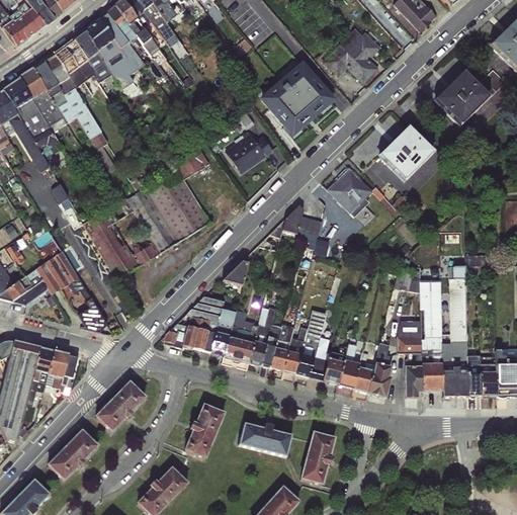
[(148,32),(124,0),(119,0),(114,5),(142,43),(180,96),(189,89),(148,32)]
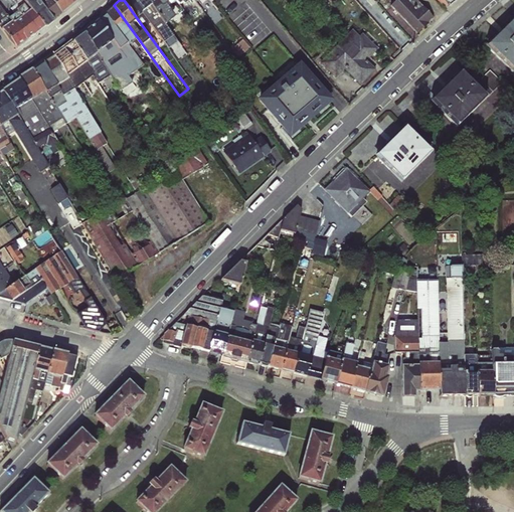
[(150,21),(135,0),(124,0),(147,32),(150,30),(145,24),(150,21)]
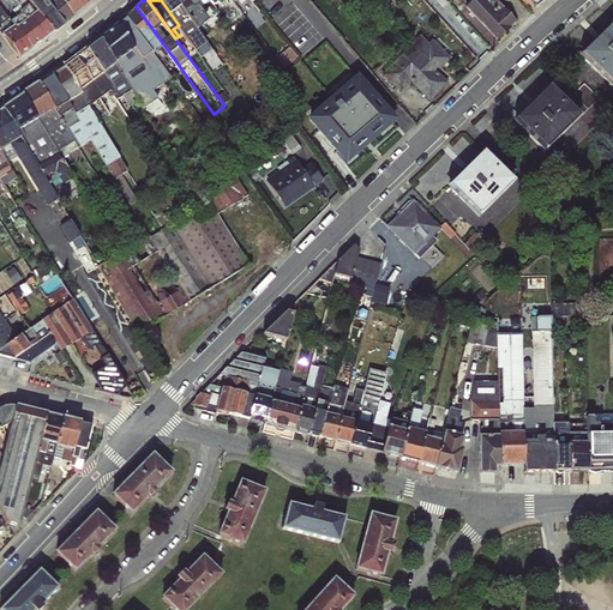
[(197,28),(176,0),(161,0),(179,25),(196,48),(208,40),(197,28)]
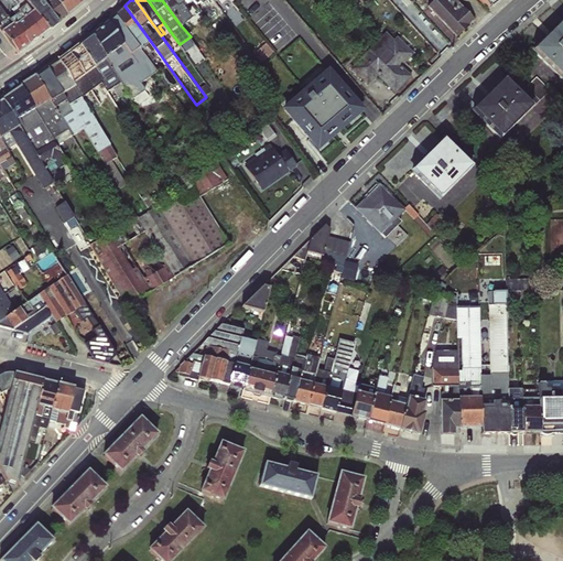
[(162,0),(181,25),(193,15),(181,2),(183,0),(162,0)]
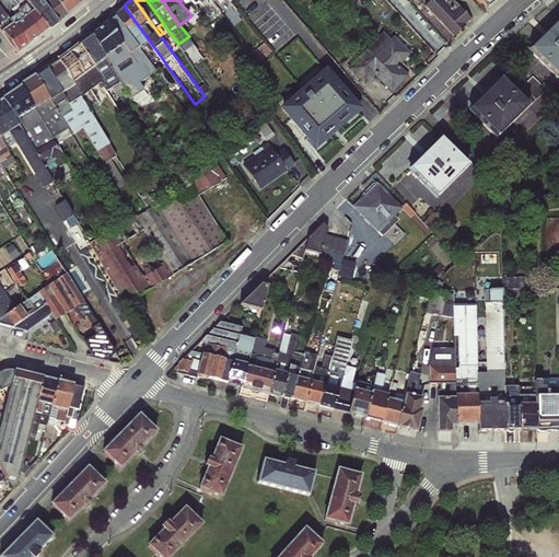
[(428,0),(426,3),(454,34),(473,18),(456,0),(428,0)]
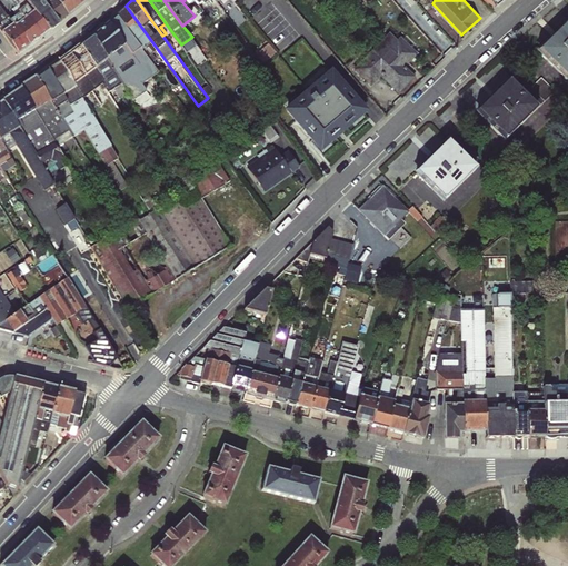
[(486,0),(494,9),(504,0),(486,0)]
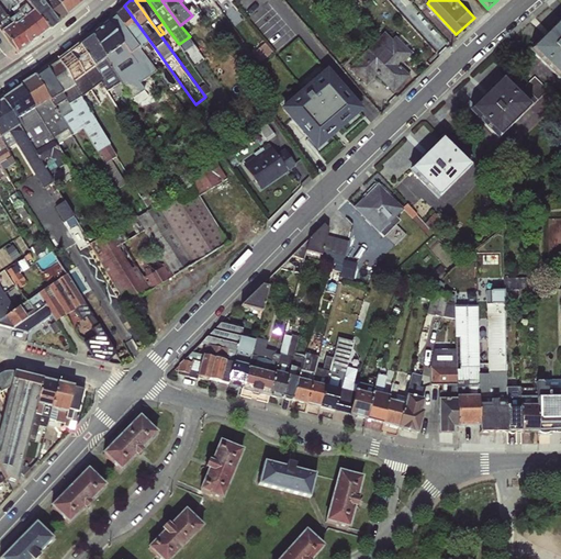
[(154,46),(124,6),(115,13),(108,20),(148,76),(157,69),(148,58),(153,56),(149,49),(154,46)]
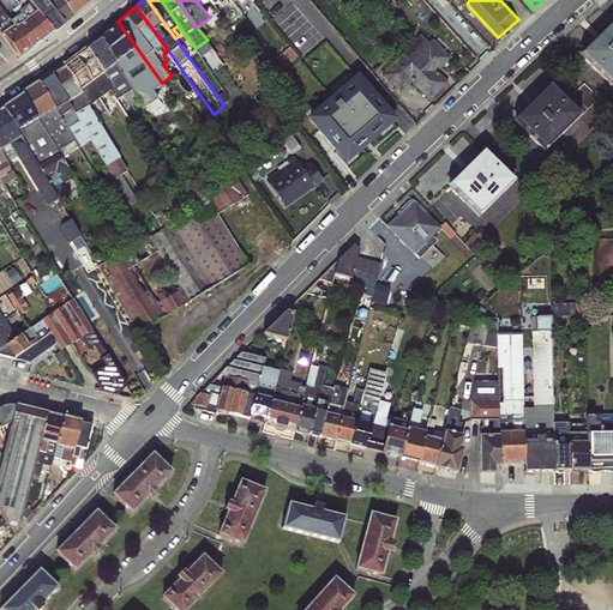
[(612,20),(582,52),(612,82),(612,20)]
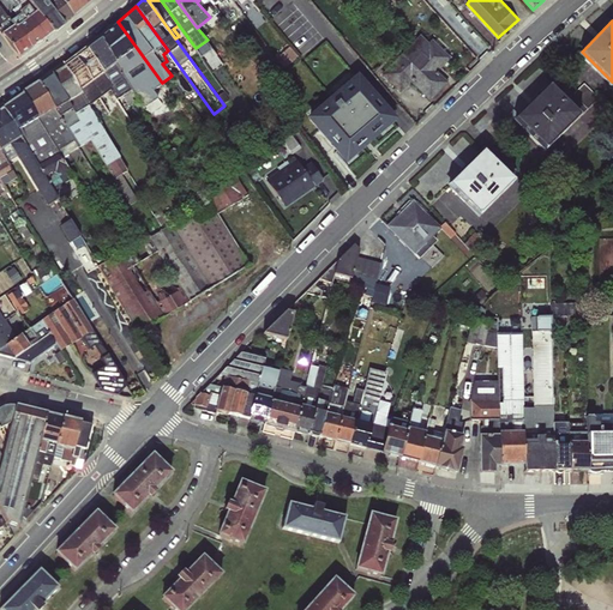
[(162,83),(118,22),(101,36),(138,98),(145,110),(162,98),(157,91),(164,86),(162,83)]
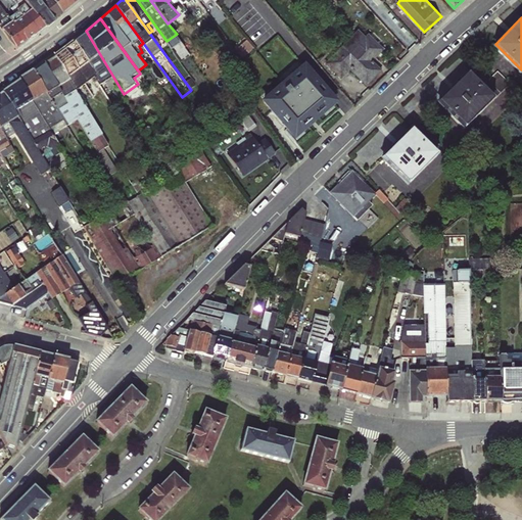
[(325,61),(341,78),(350,68),(366,85),(382,67),(373,59),(384,47),(369,32),(366,34),(358,28),(325,61)]
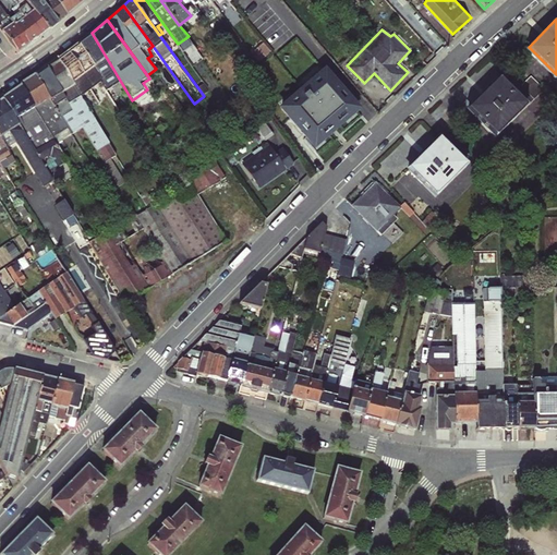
[(125,89),(92,33),(79,43),(106,88),(112,85),(117,95),(125,89)]
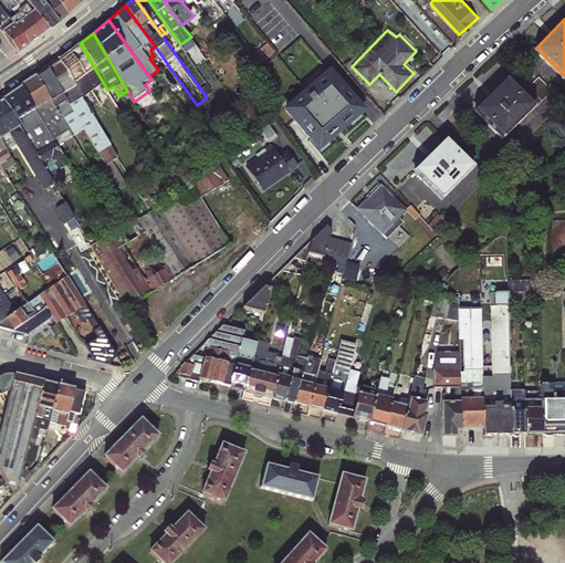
[(265,58),(276,48),(270,40),(258,49),(265,58)]
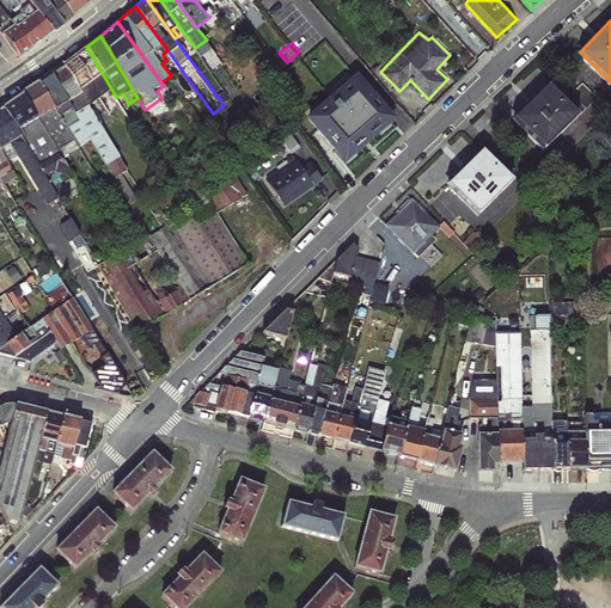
[(116,97),(86,47),(63,65),(91,102),(98,96),(118,128),(129,122),(112,98),(116,97)]
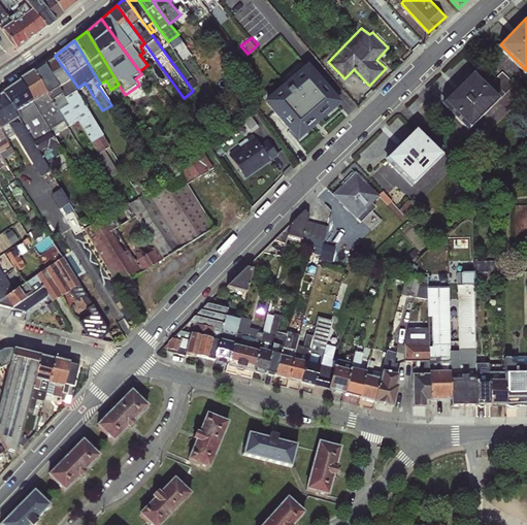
[(45,63),(78,119),(112,175),(118,171),(105,148),(111,145),(76,89),(78,88),(55,56),(44,62),(45,63)]
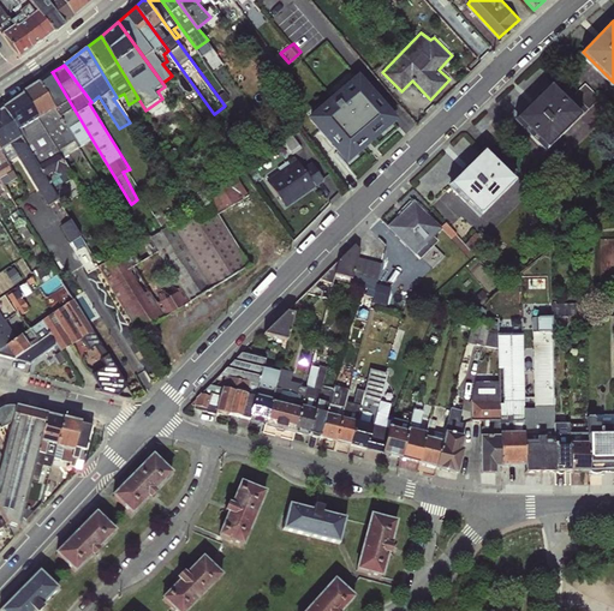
[(346,162),(397,118),(357,72),(307,117),(346,162)]
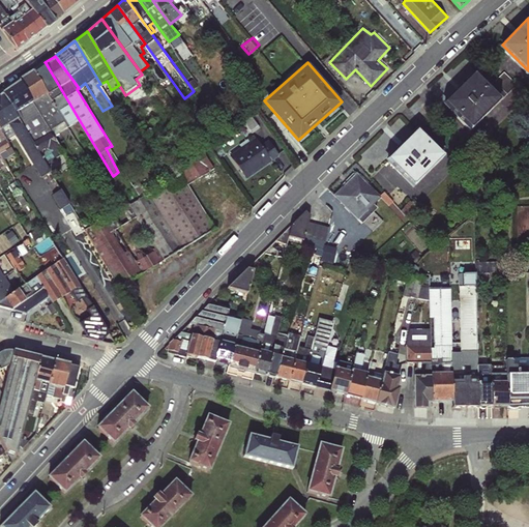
[(34,70),(67,126),(79,119),(46,63),(34,70)]
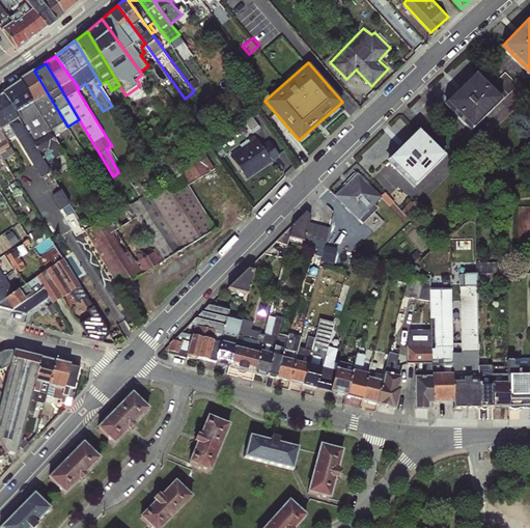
[(20,79),(55,136),(67,127),(34,71),(33,70),(19,78),(20,79)]
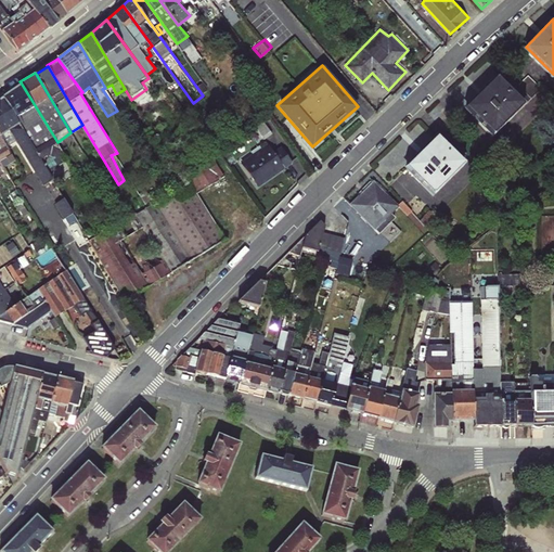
[(497,75),(465,105),(493,132),(541,86),(528,73),(518,82),(510,73),(502,80),(497,75)]
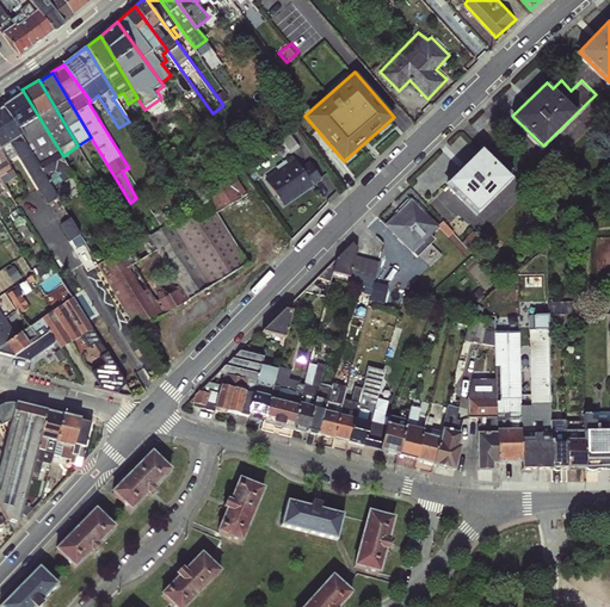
[(4,105),(54,189),(67,179),(74,191),(80,187),(72,175),(74,175),(63,156),(23,91),(4,105)]
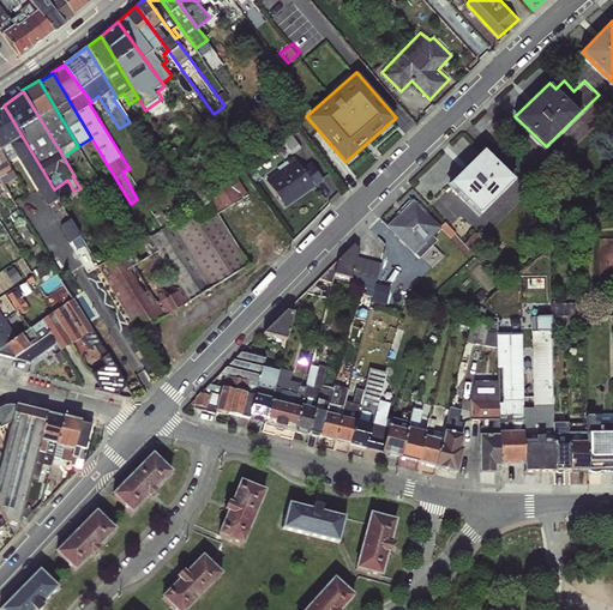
[(0,108),(0,145),(10,159),(18,153),(48,204),(59,197),(54,189),(4,106),(0,108)]
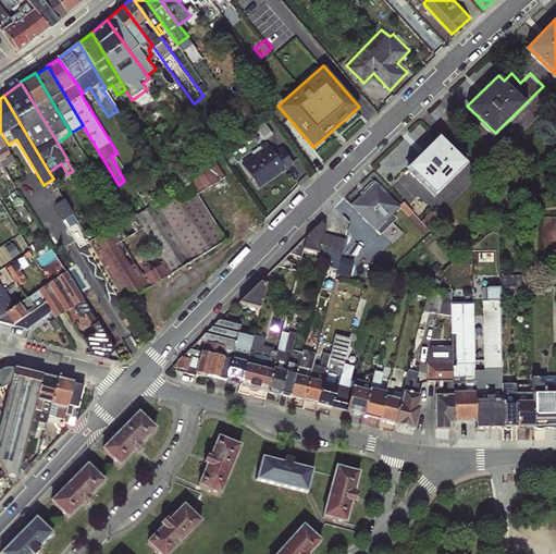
[(405,162),(435,194),(469,159),(439,131),(405,162)]
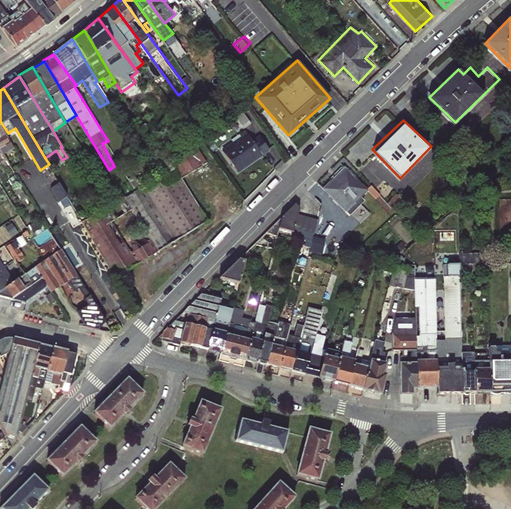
[(8,133),(0,121),(0,146),(4,153),(15,146),(8,133)]
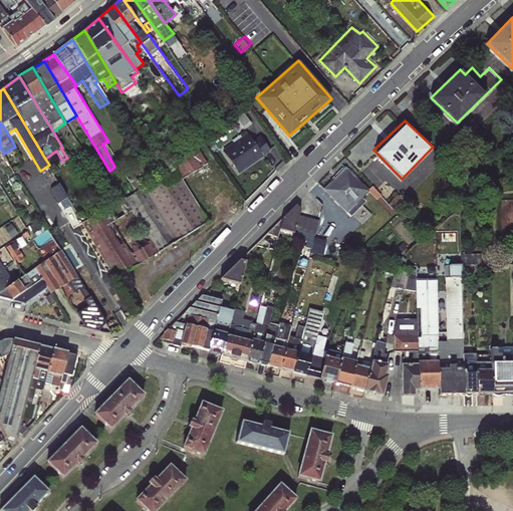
[(234,141),(223,149),(239,172),(272,149),(261,134),(254,139),(248,131),(243,135),(241,133),(233,139),(234,141)]
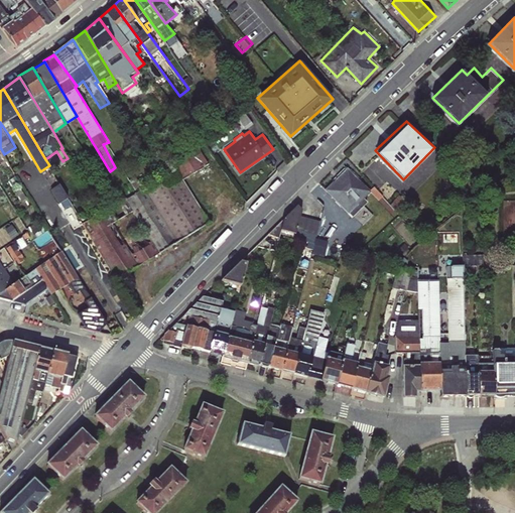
[(204,140),(174,164),(142,186),(83,221),(116,277),(210,220),(183,177),(216,158),(204,140)]
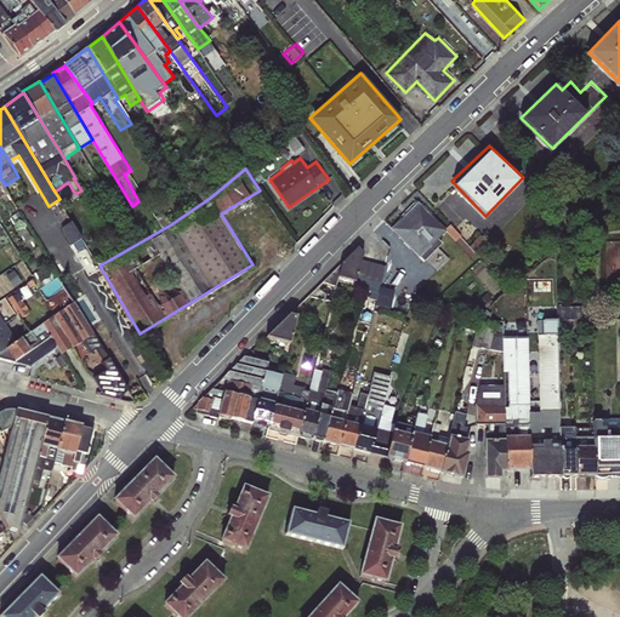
[(447,228),(419,199),(391,226),(419,255),(447,228)]
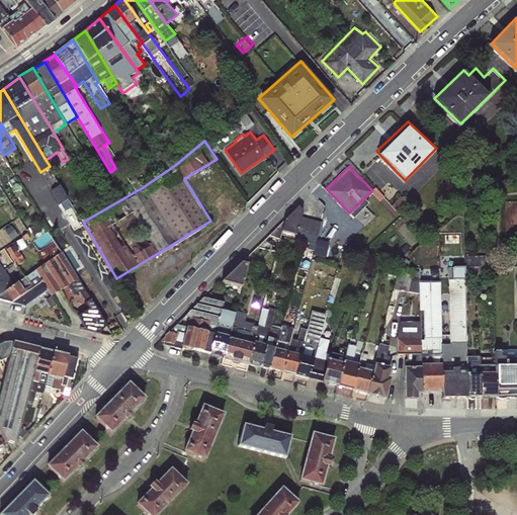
[(296,233),(304,208),(297,204),(285,218),(282,229),(296,233)]
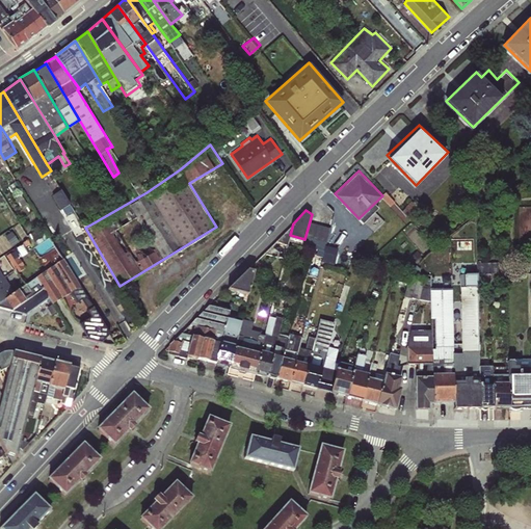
[(481,260),(481,268),(492,268),(492,260),(481,260)]
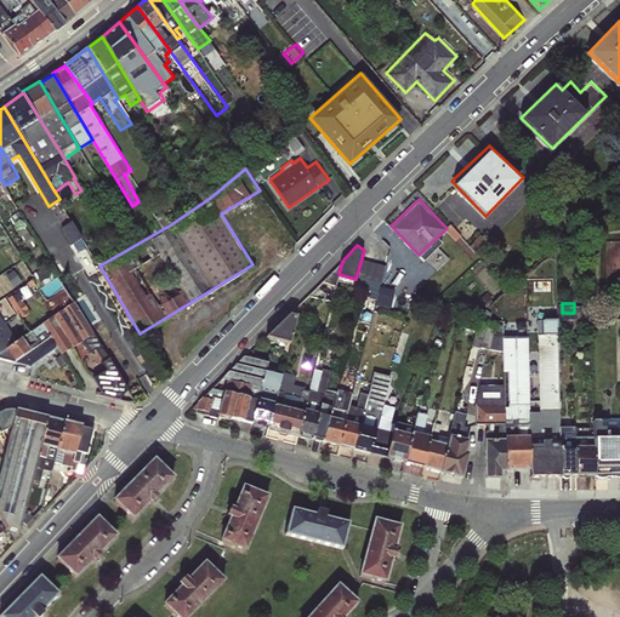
[(290,342),(297,314),(290,312),(267,335),(290,342)]
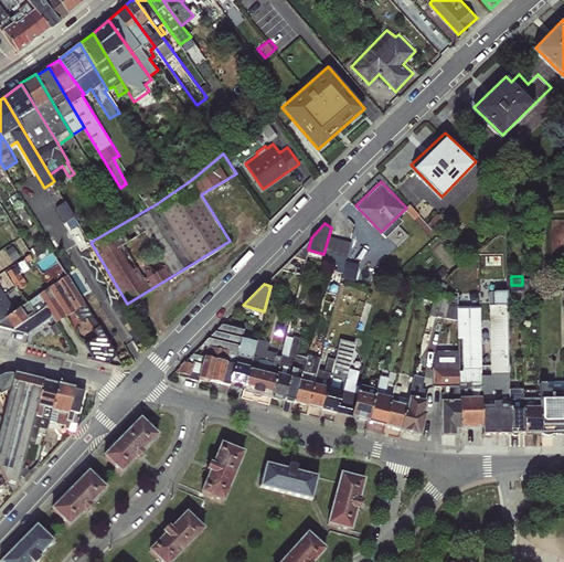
[(489,289),(491,359),(493,432),(510,432),(510,386),(510,370),(507,289),(489,289)]
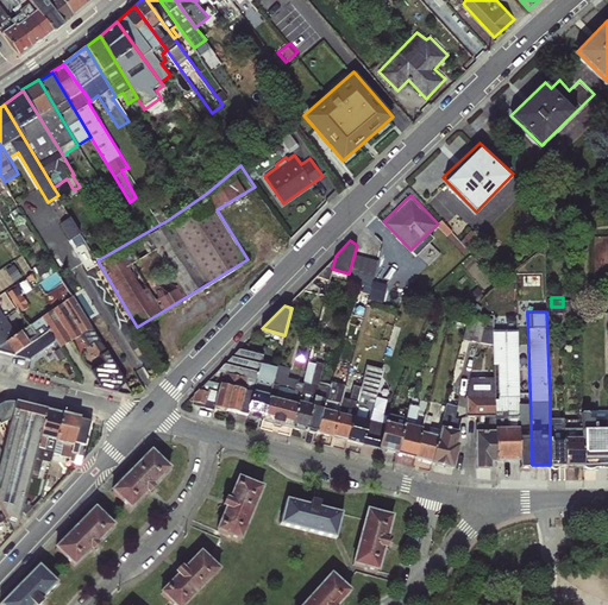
[(496,459),(520,459),(519,386),(518,313),(494,313),(494,365),(496,459)]
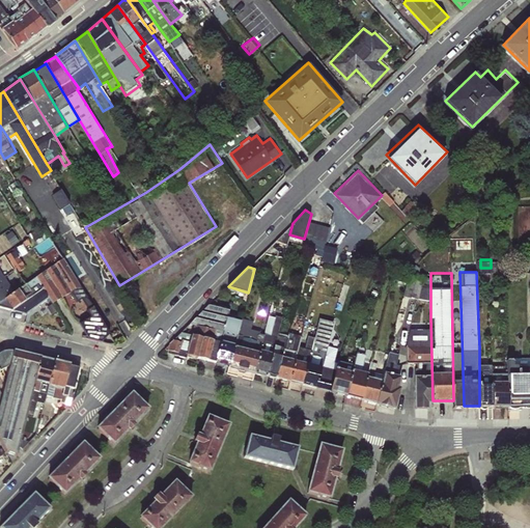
[(0,300),(16,289),(4,274),(0,277),(0,300)]
